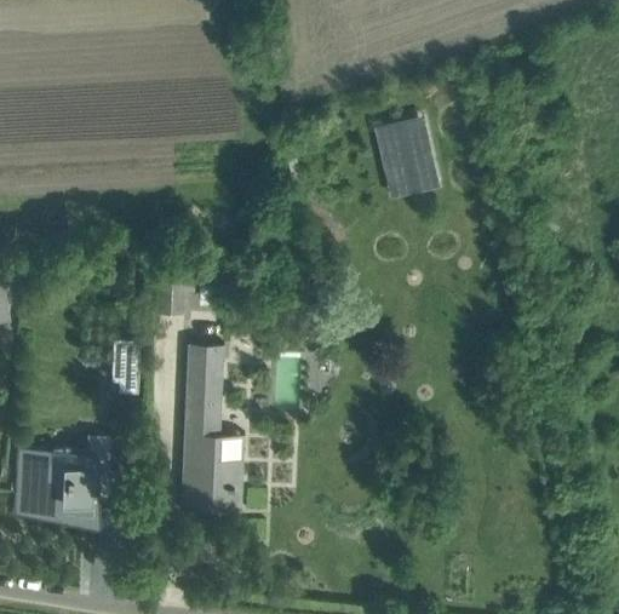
[(156,270),(155,315),(184,316),(187,271),(156,270)]
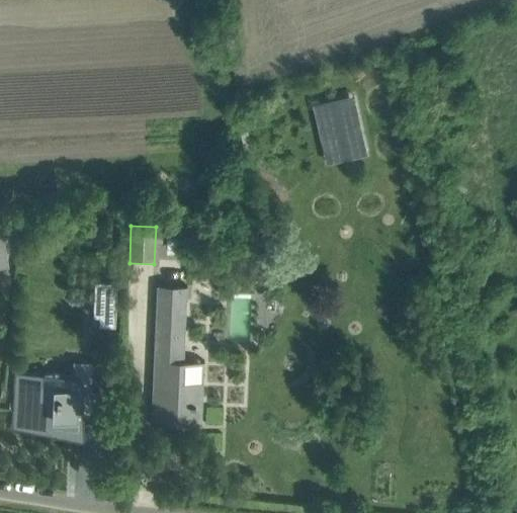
[(3,243),(0,243),(0,275),(8,274),(3,243)]
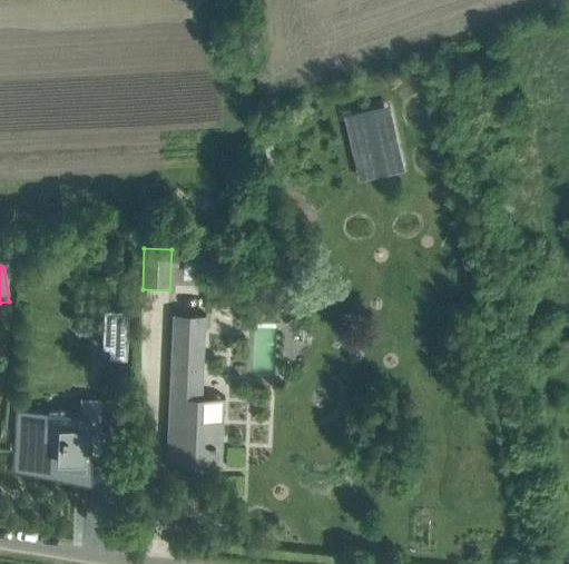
[(205,318),(173,317),(166,448),(173,449),(172,467),(222,470),(223,446),(222,446),(223,424),(199,423),(200,403),(202,403),(205,318)]
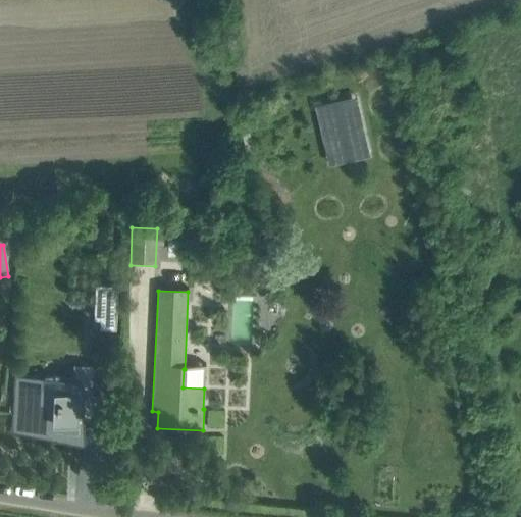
[(111,331),(112,321),(106,321),(106,324),(99,323),(99,321),(98,321),(97,331),(111,331)]
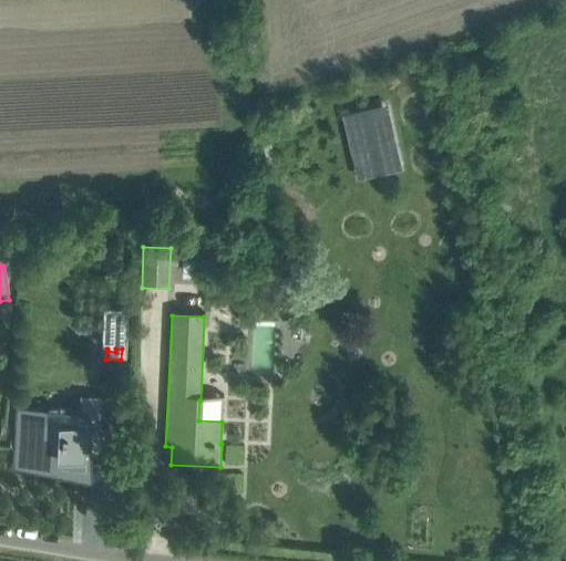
[(42,428),(43,415),(20,414),(18,471),(83,474),(84,460),(106,461),(107,430),(101,430),(102,400),(80,398),(79,429),(42,428)]
